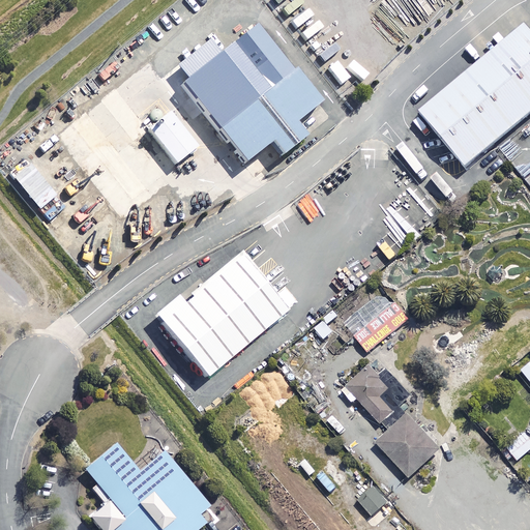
[(185,81),(246,159),(273,140),(284,152),(308,134),(298,120),(325,99),(300,66),(297,69),(261,23),(224,52),(213,38),(179,64),(189,78),(185,81)]
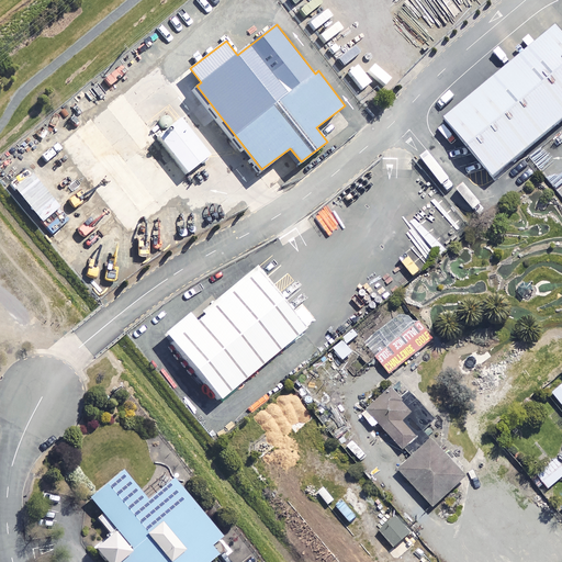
[(561,127),(561,33),(451,124),(498,180),(561,127)]
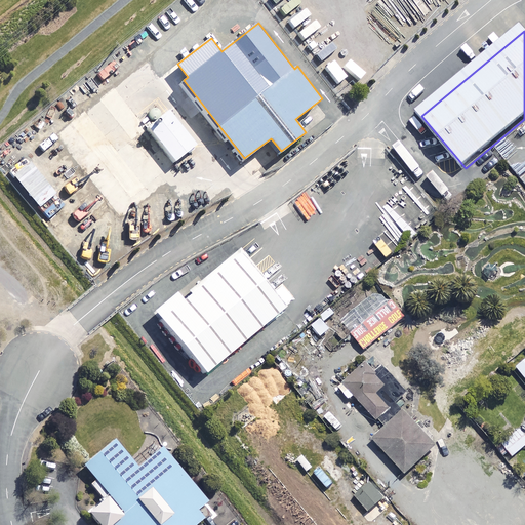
[(198,145),(169,109),(147,127),(175,163),(198,145)]
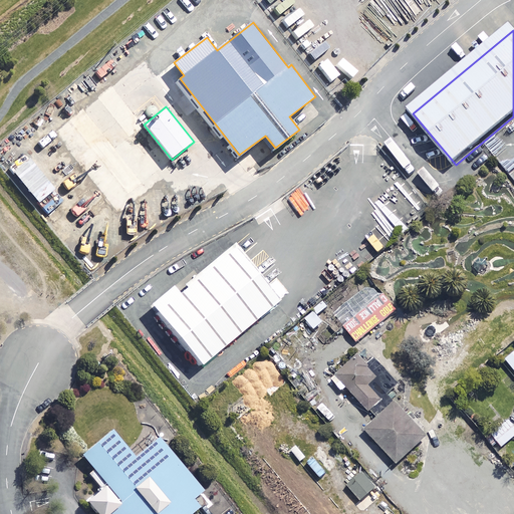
[(32,159),(15,173),(40,203),(57,189),(32,159)]
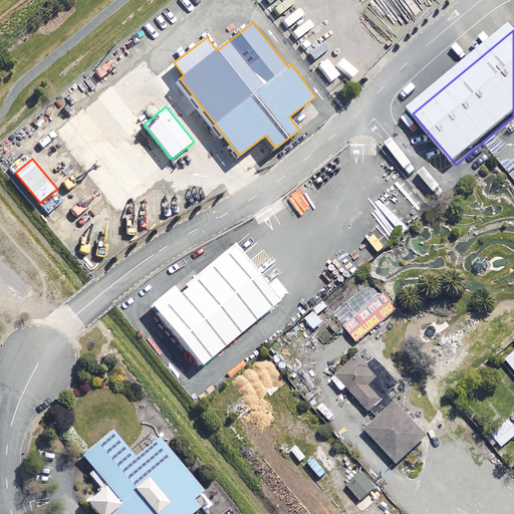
[(274,308),(230,255),(175,300),(170,295),(148,313),(197,372),(274,308)]
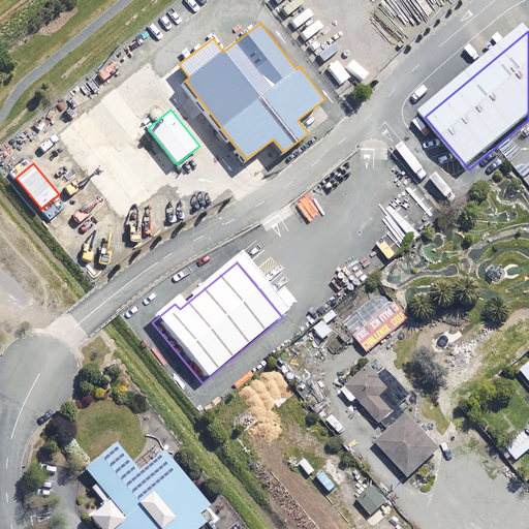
[(408,319),(395,304),(354,336),(368,351),(408,319)]
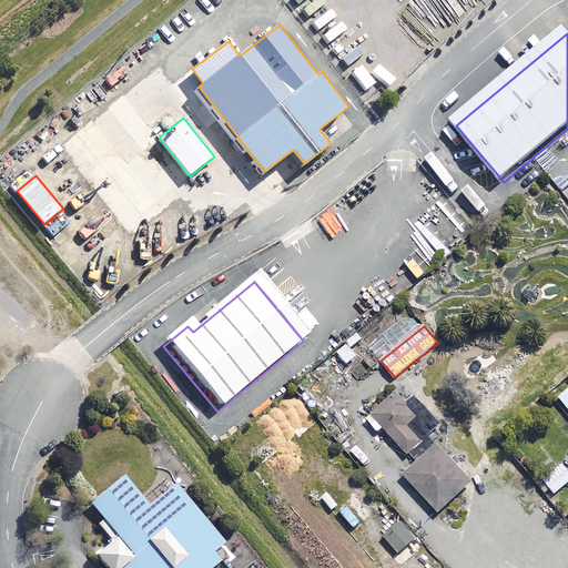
[(364,343),(358,336),(338,353),(347,364),(358,356),(354,351),(364,343)]
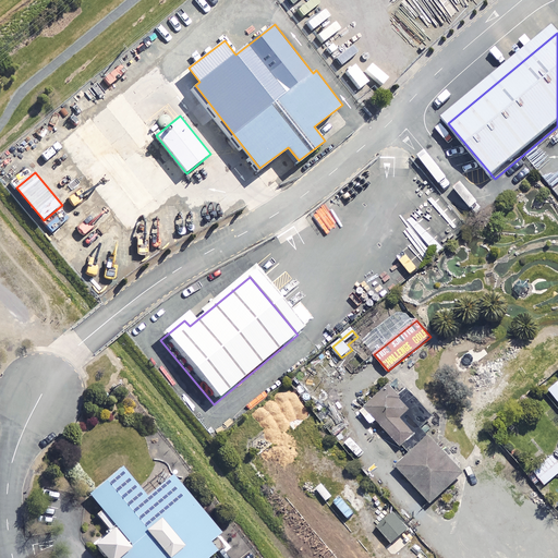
[(409,416),(389,393),(365,413),(400,455),(415,443),(399,424),(409,416)]
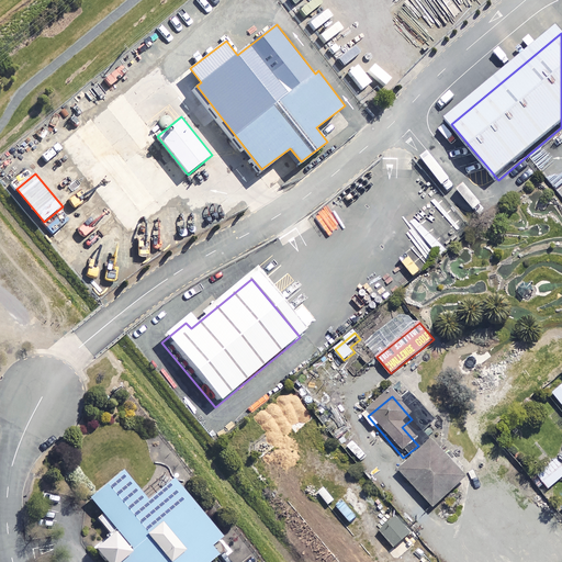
[(317,426),(300,404),(278,422),(295,442),(317,426)]
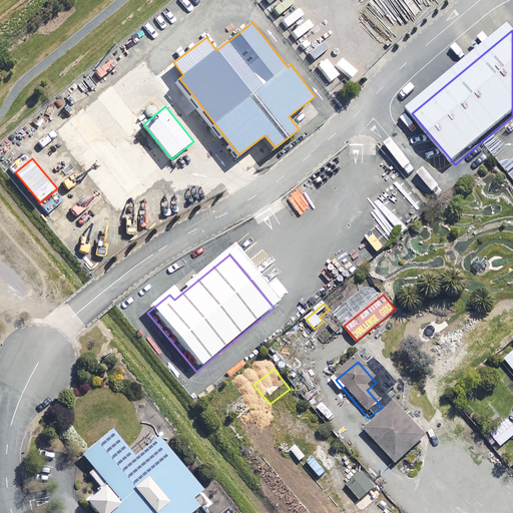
[(512,399),(512,395),(501,382),(494,387),(508,403),(512,399)]
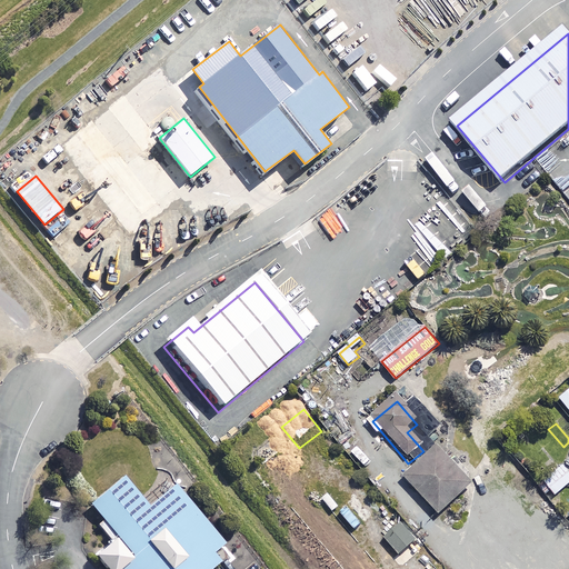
[(472,490),(439,449),(403,478),(437,519),(472,490)]
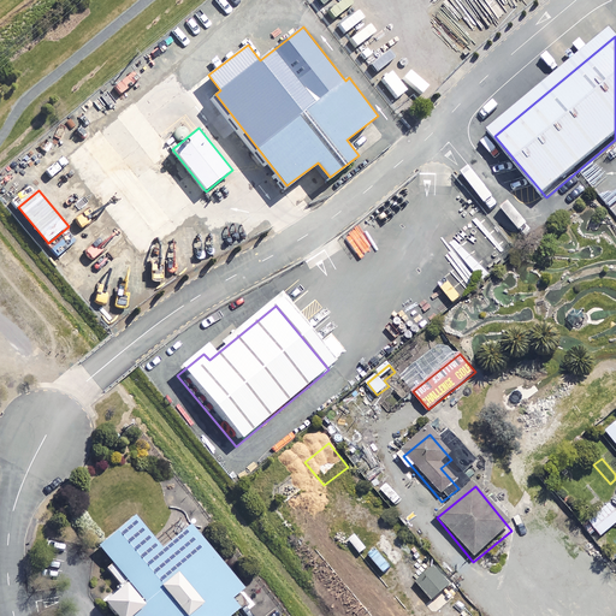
[(615,522),(615,510),(609,503),(588,520),(602,535),(615,522)]
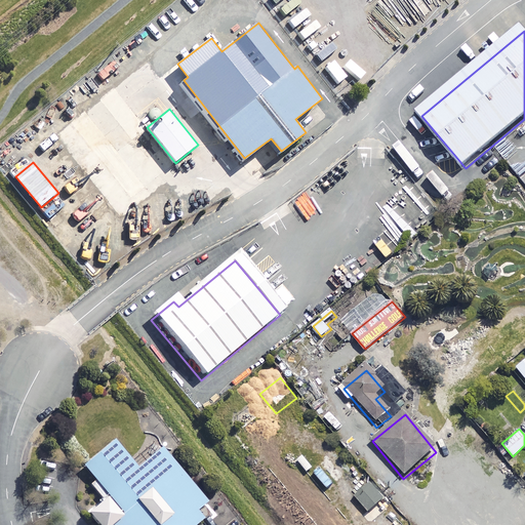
[(199,524),(210,516),(160,454),(135,475),(113,447),(84,470),(107,498),(87,514),(95,524),(199,524)]
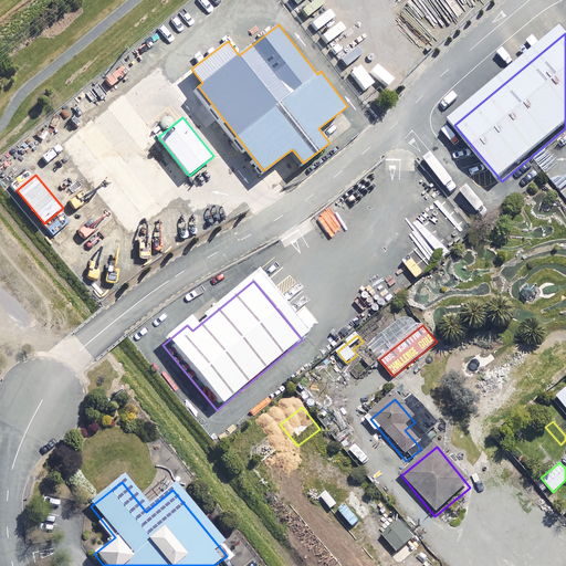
[(370,514),(354,493),(336,506),(353,528),(370,514)]
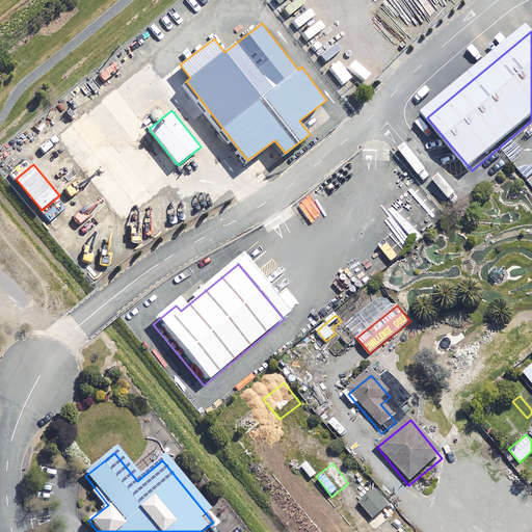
[(389,505),(376,489),(361,502),(373,519),(389,505)]
